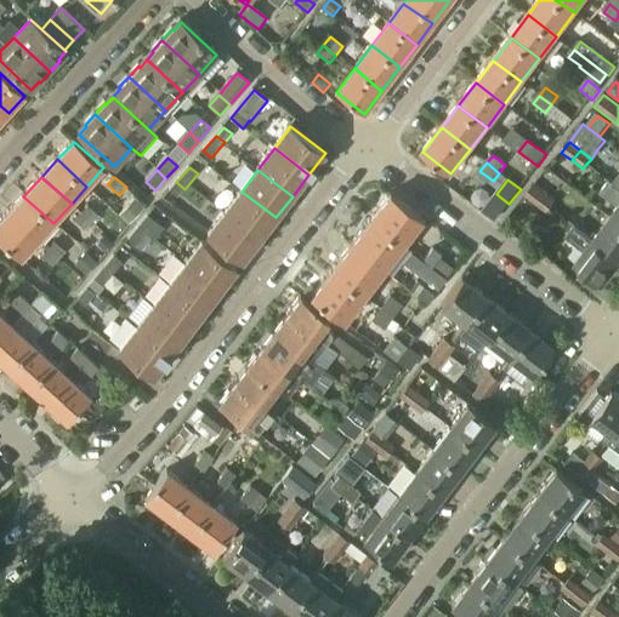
[(539,180),(526,198),(537,205),(550,187),(539,180)]
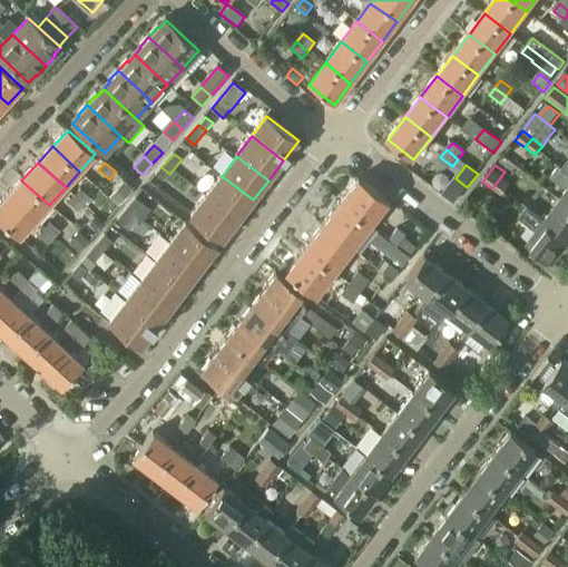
[(162,167),(156,175),(163,182),(169,174),(162,167)]
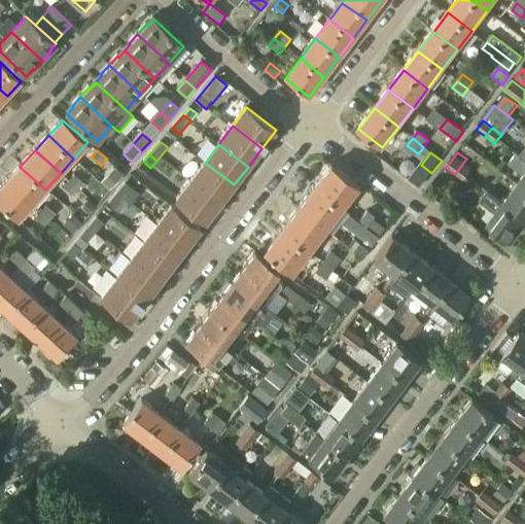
[(524,177),(518,185),(524,190),(524,160),(520,156),(518,154),(510,165),(524,175),(524,177)]
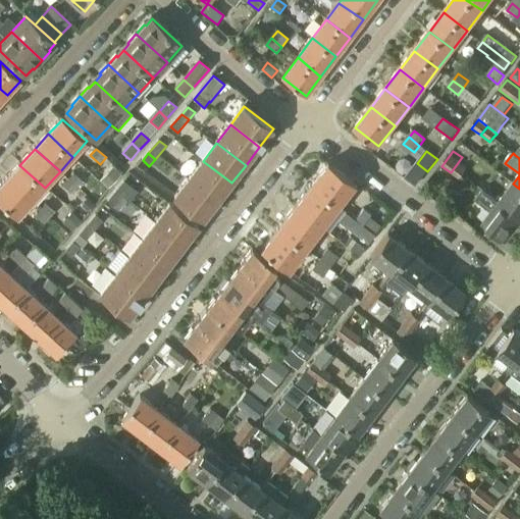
[(462,157),(451,172),(460,179),(467,171),(459,165),(464,159),(462,157)]
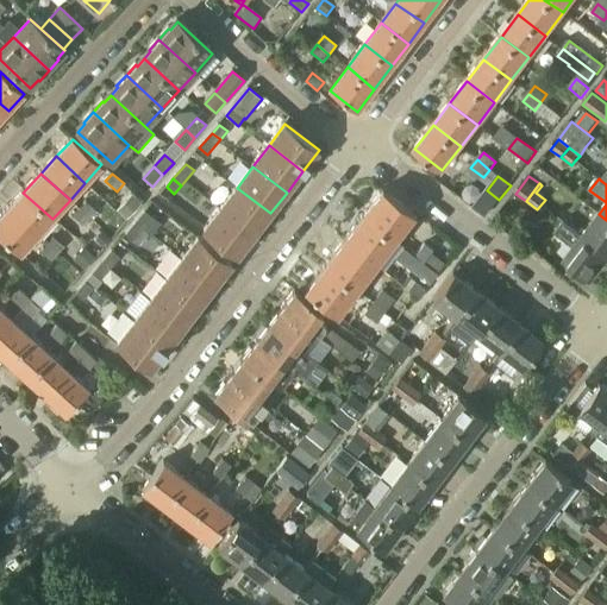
[(237,188),(220,209),(254,234),(270,213),(237,188)]
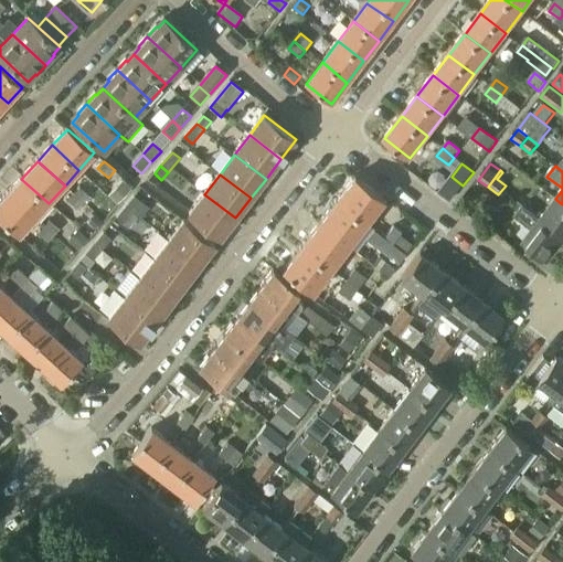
[(354,178),(337,201),(368,223),(384,200),(354,178)]
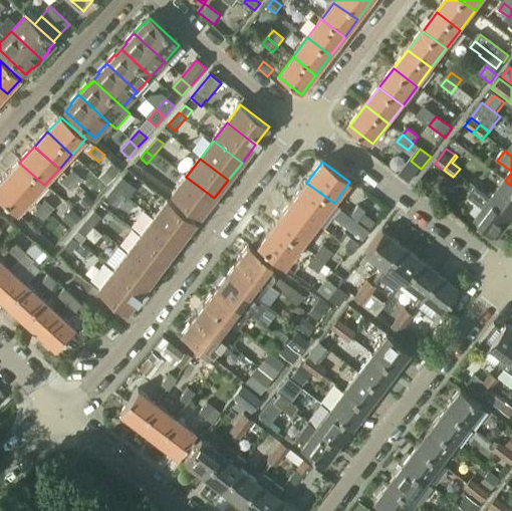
[(5,179),(31,200),(44,185),(19,163),(5,179)]
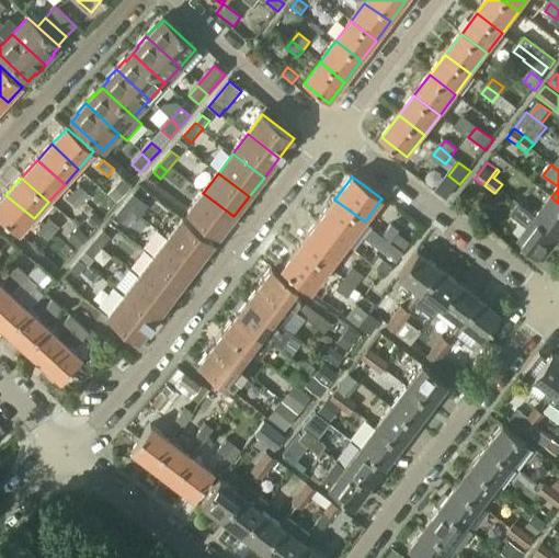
[(109,195),(118,204),(132,188),(122,180),(109,195)]
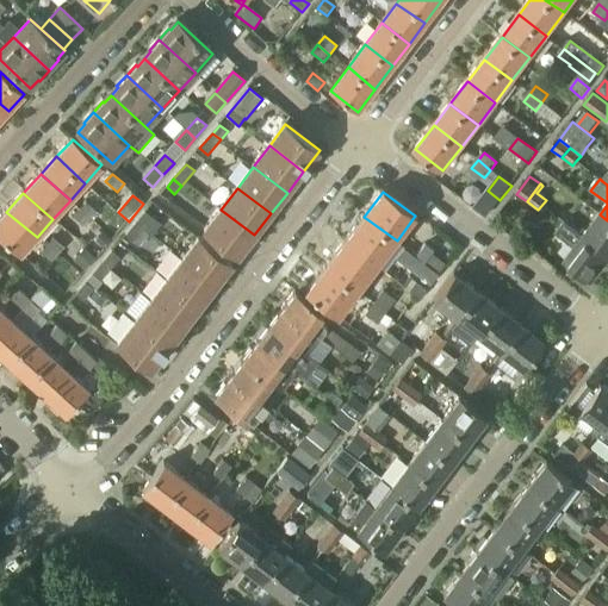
[(81,210),(92,219),(98,213),(87,202),(81,210)]
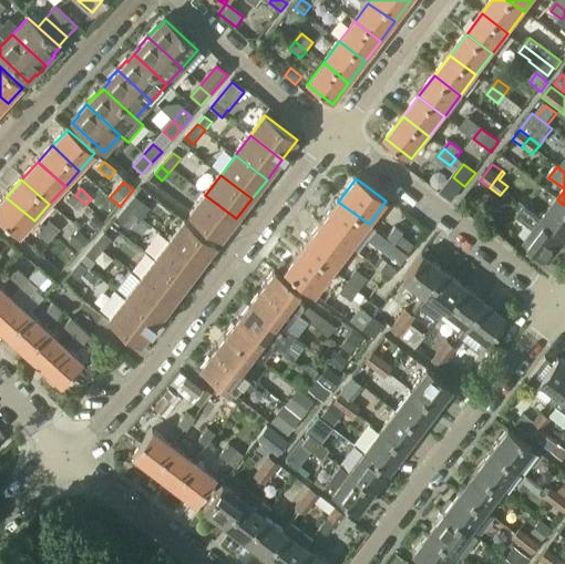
[(79,212),(85,204),(75,195),(69,202),(79,212)]
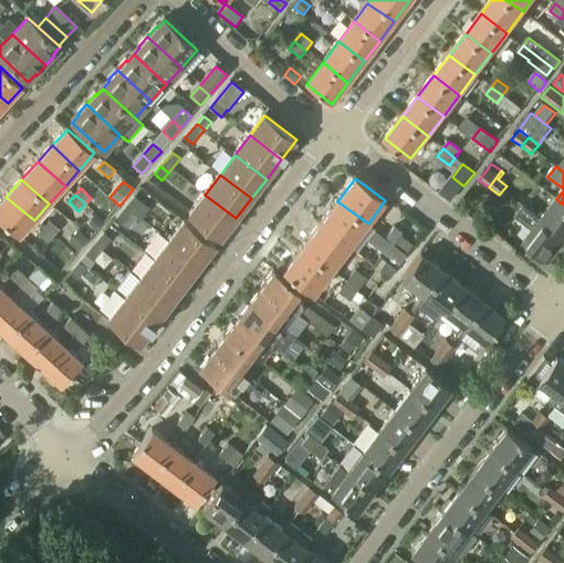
[(205,195),(189,215),(221,238),(236,218),(205,195)]
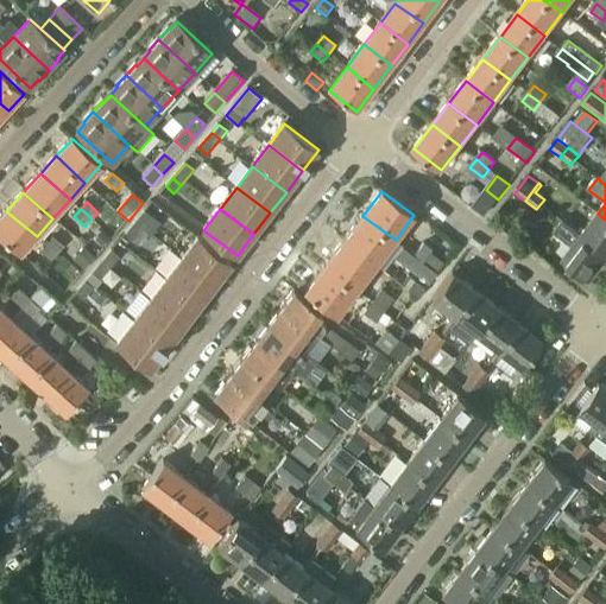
[(0,217),(0,235),(20,254),(37,236),(6,211),(0,217)]
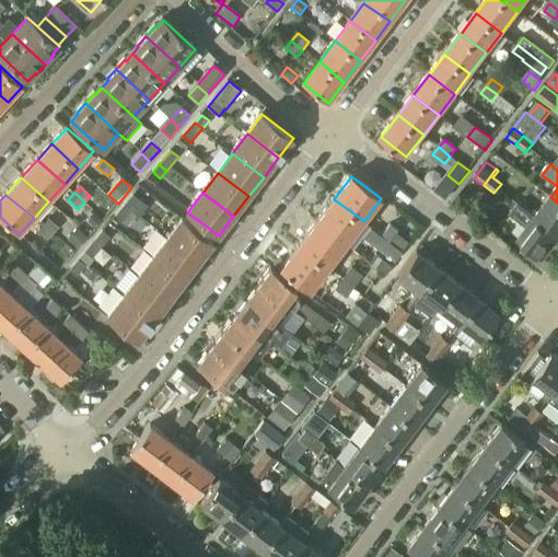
[(557,202),(550,197),(536,217),(557,233),(557,202)]
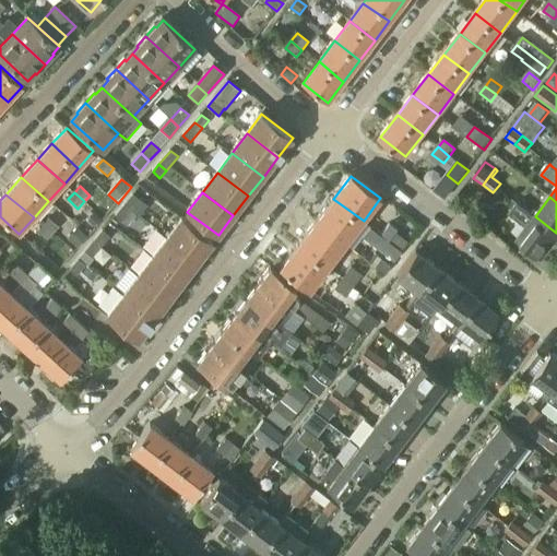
[(130,199),(123,206),(131,213),(132,212),(138,205),(130,199)]
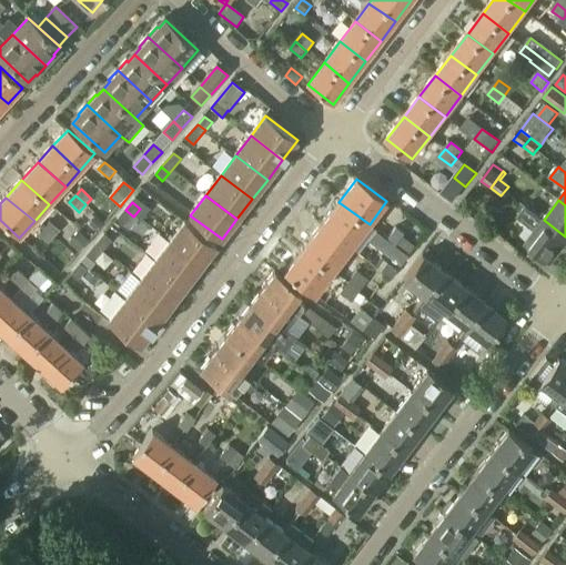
[(339,202),(321,225),(351,249),(370,224),(339,202)]
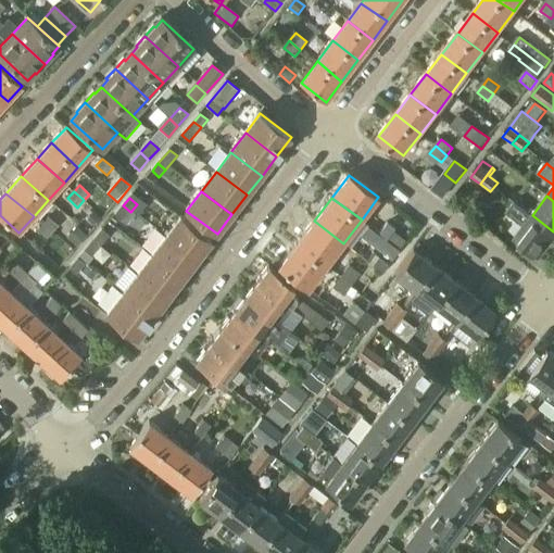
[(149,205),(140,199),(137,204),(131,211),(140,216),(149,205)]
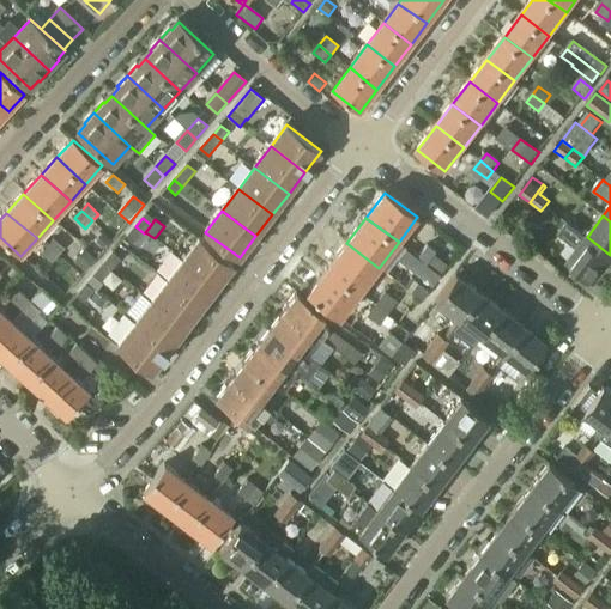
[(610,255),(587,237),(568,224),(558,236),(578,250),(569,261),(596,281),(610,261),(610,255)]
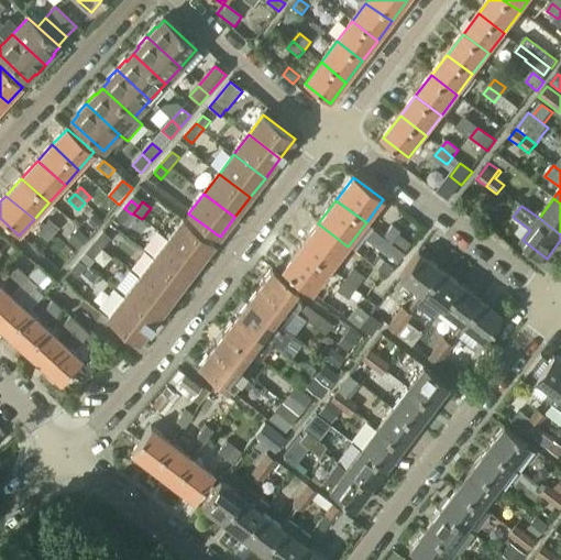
[(124,208),(117,217),(124,223),(132,215),(124,208)]
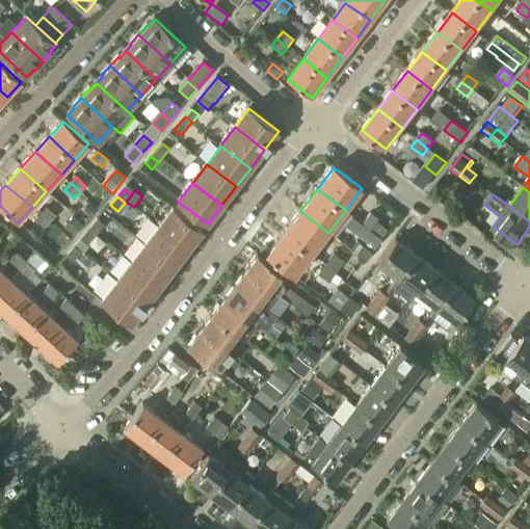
[(125,203),(117,211),(122,215),(130,206),(126,202),(125,203)]
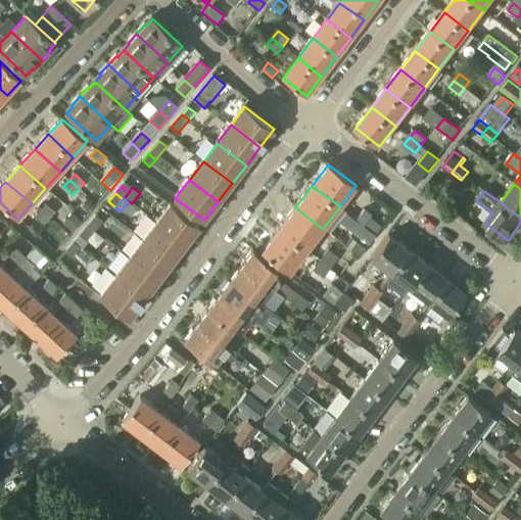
[(95,206),(89,200),(82,207),(89,214),(95,206)]
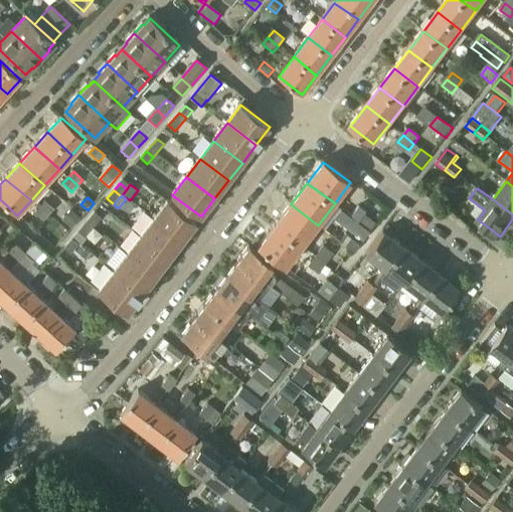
[(40,207),(50,215),(55,209),(46,201),(40,207)]
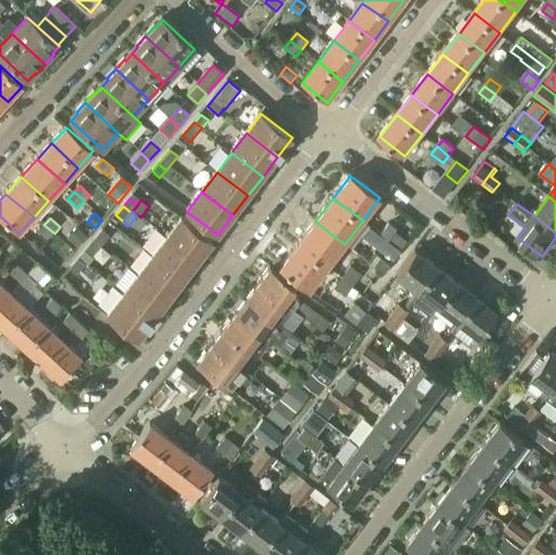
[(182,218),(167,238),(197,261),(213,241),(182,218)]
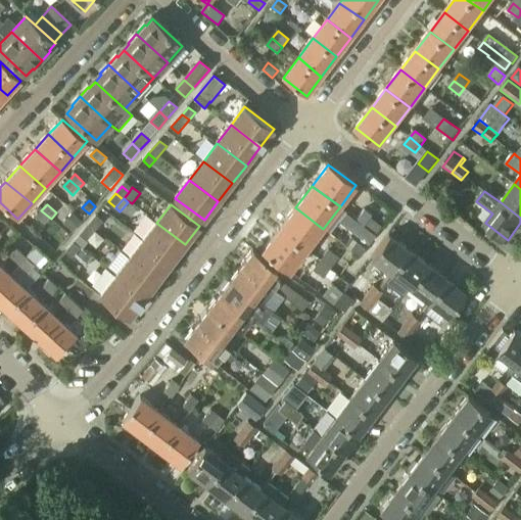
[(280,228),(308,248),(323,229),(295,207),(280,228)]
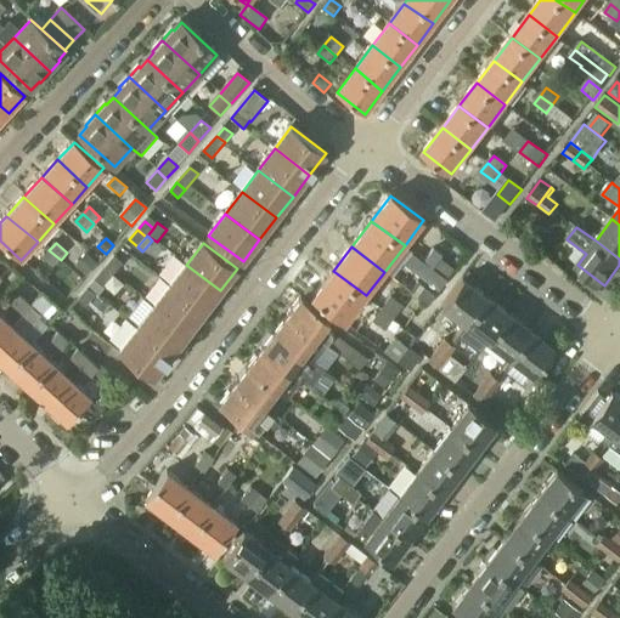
[(421,259),(447,281),(456,271),(441,260),(444,258),(430,247),(421,259)]
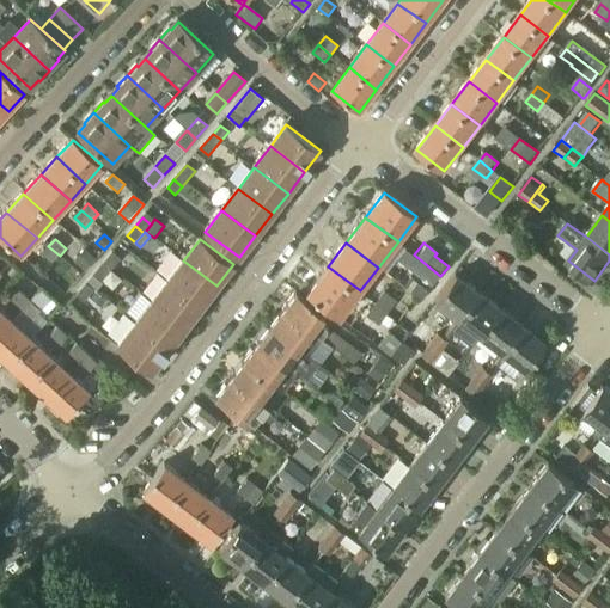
[(53,264),(60,256),(48,246),(42,253),(53,264)]
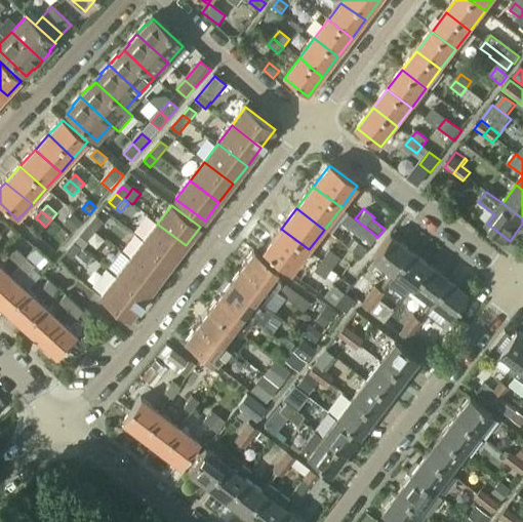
[(74,234),(84,224),(74,214),(64,225),(74,234)]
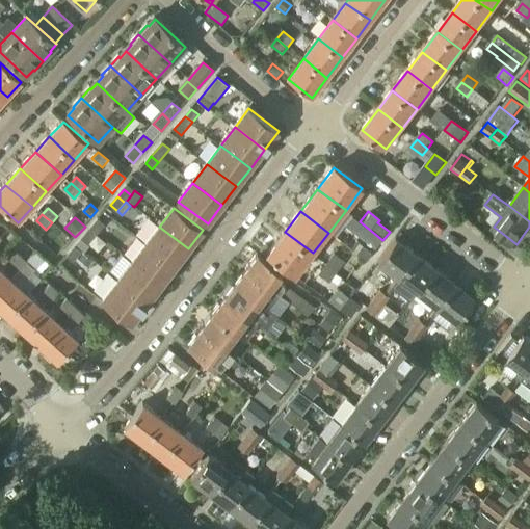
[(382,240),(352,218),(347,226),(377,247),(382,240)]
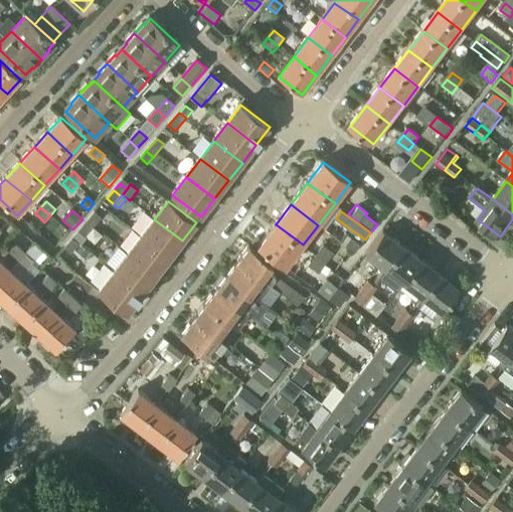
[(95,212),(88,221),(95,226),(102,218),(95,212)]
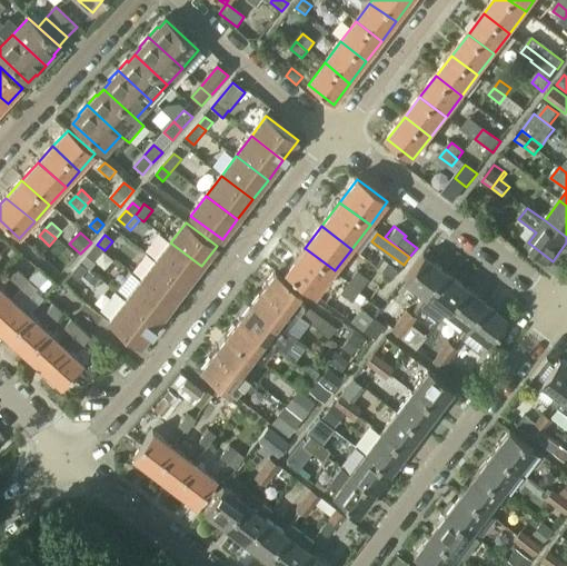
[(170,242),(155,262),(187,286),(201,266),(170,242)]
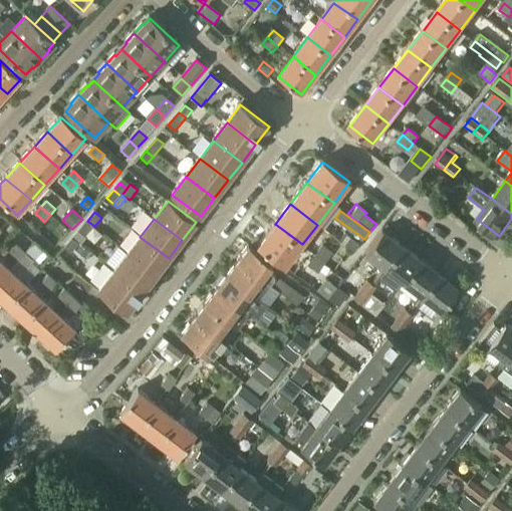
[(87,221),(79,230),(86,236),(94,226),(87,221)]
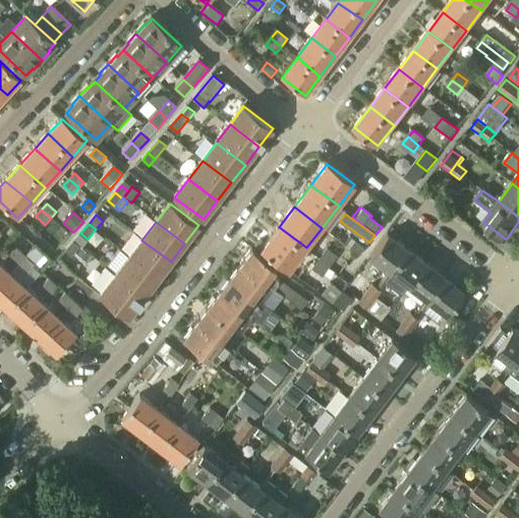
[(488,231),(481,226),(478,230),(484,235),(488,231)]
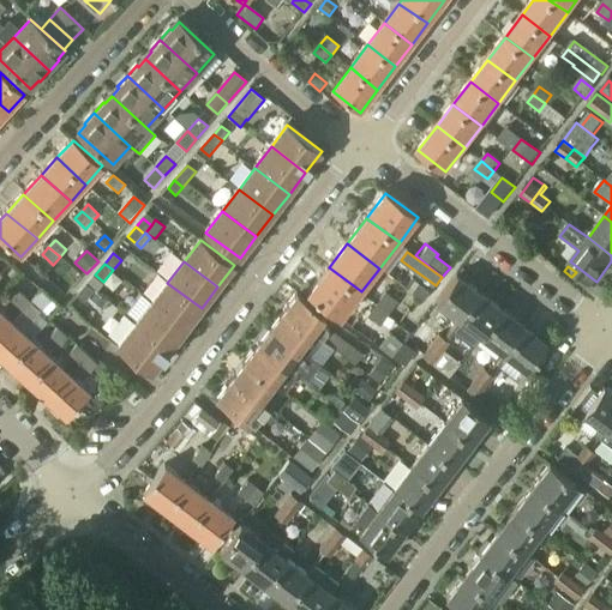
[(329,267),(307,295),(340,319),(361,291),(329,267)]
